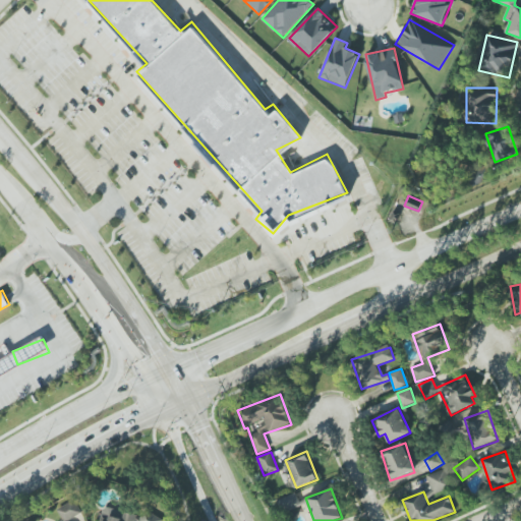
[(282,513),(300,507),(297,494),(278,500),(282,513)]
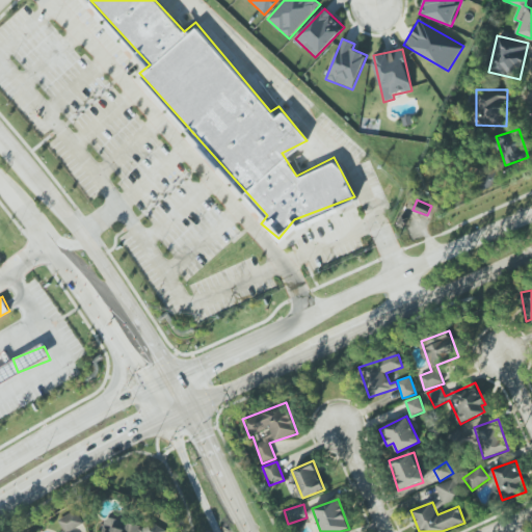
[(69,531),(84,524),(76,510),(58,521),(64,531),(69,531)]
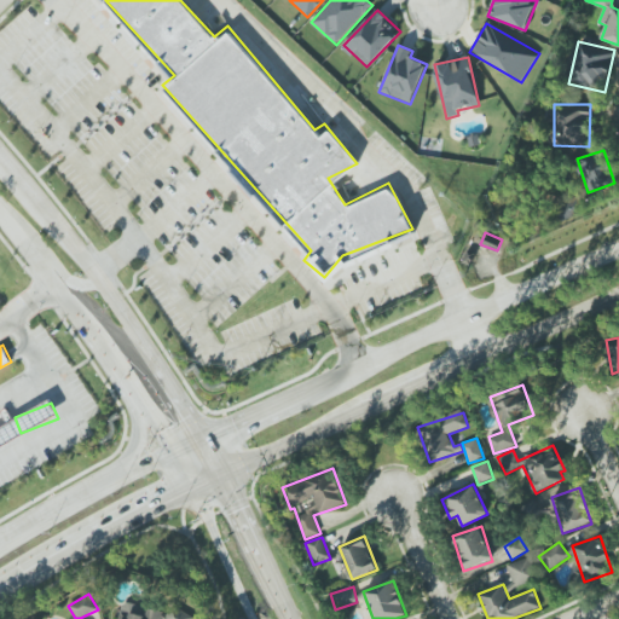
[(121,618),(161,618),(163,612),(126,602),(121,618)]
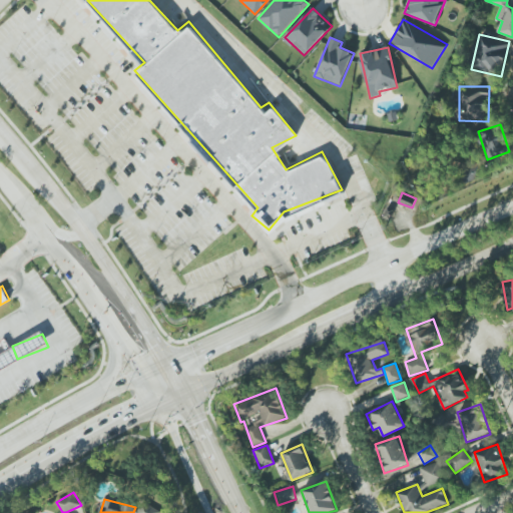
[(136,512),(159,512),(160,511),(143,501),(136,512)]
